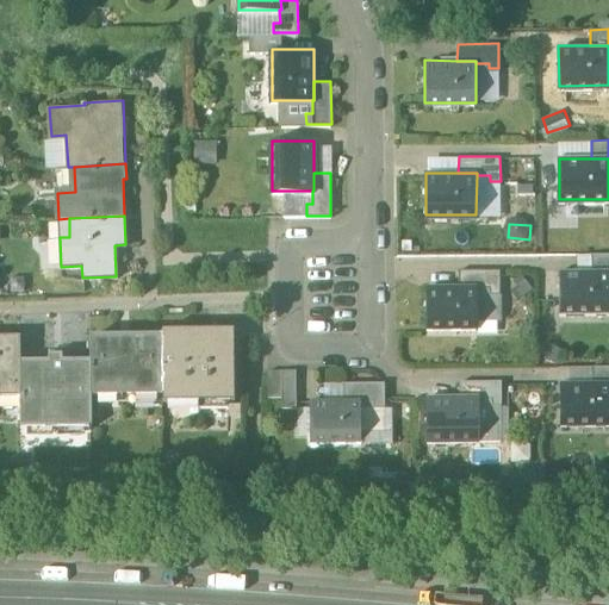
[(608,253),(592,254),(592,270),(608,270),(608,253)]
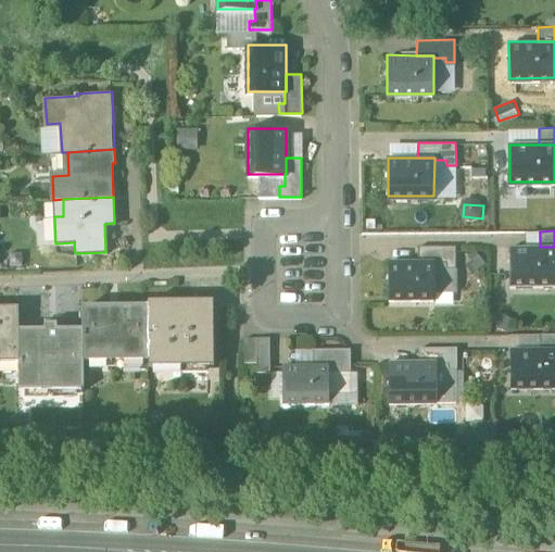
[(457,243),(418,245),(418,261),(434,260),(434,262),(434,290),(457,290),(457,243)]
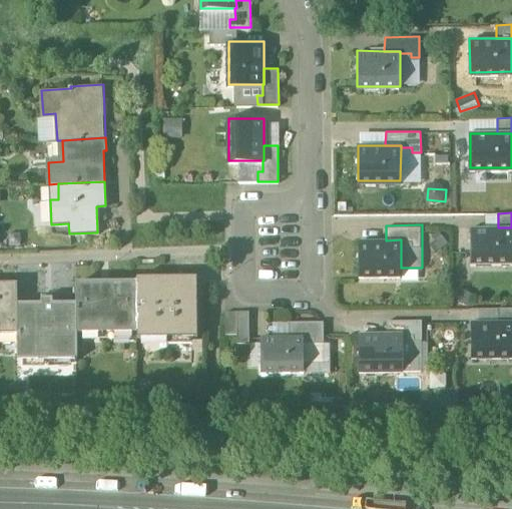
[(498,227),(470,227),(471,262),(511,262),(511,227),(498,227)]
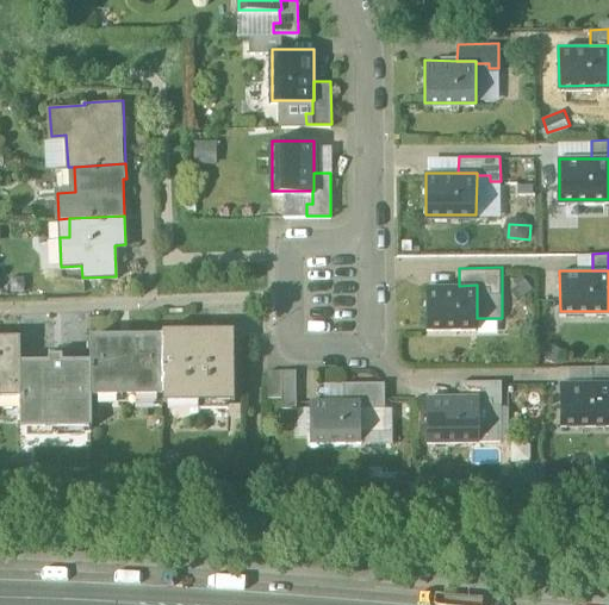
[(459,286),(427,286),(427,326),(477,325),(477,318),(477,287),(477,285),(459,286)]
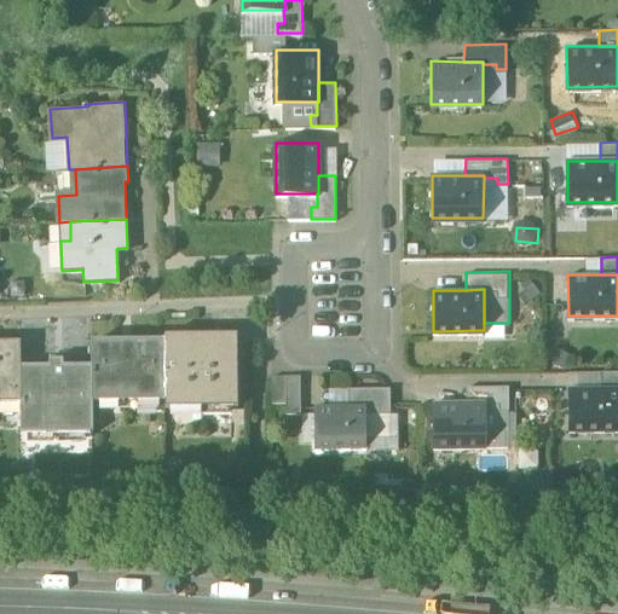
[(237,335),(165,336),(165,340),(165,347),(165,400),(165,409),(238,407),(237,335)]
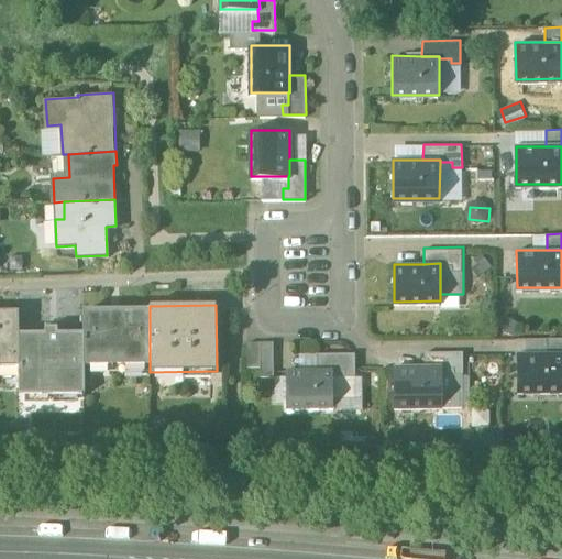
[(150,309),(84,310),(84,333),(84,366),(150,364),(150,316),(150,309)]
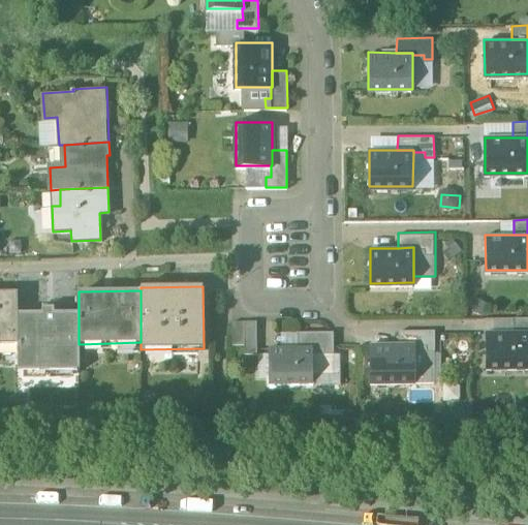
[(17,292),(0,291),(0,344),(17,344),(17,314),(17,292)]
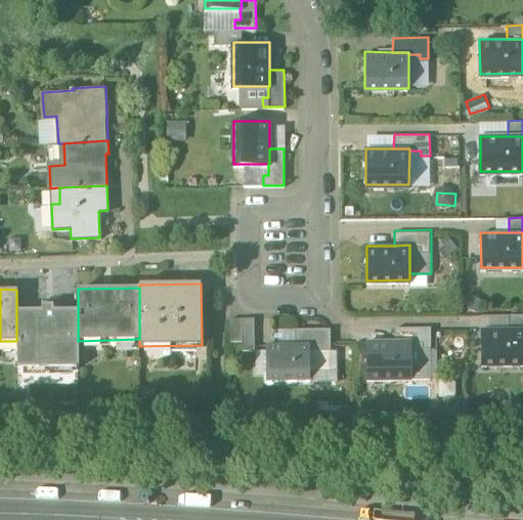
[(40,305),(40,310),(16,311),(16,341),(16,369),(79,367),(78,341),(78,310),(53,310),(52,305),(40,305)]
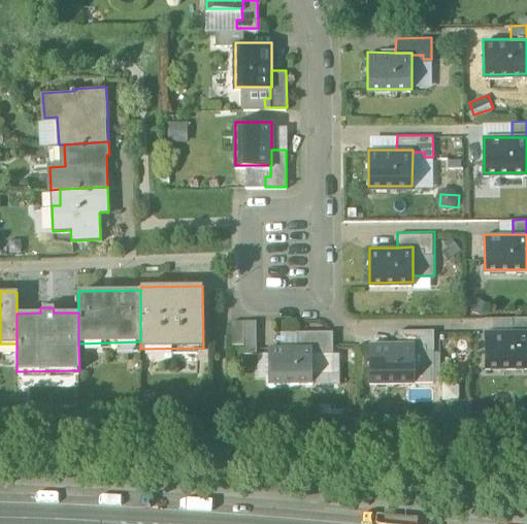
[(526,316),(513,316),(512,331),(526,330),(526,316)]
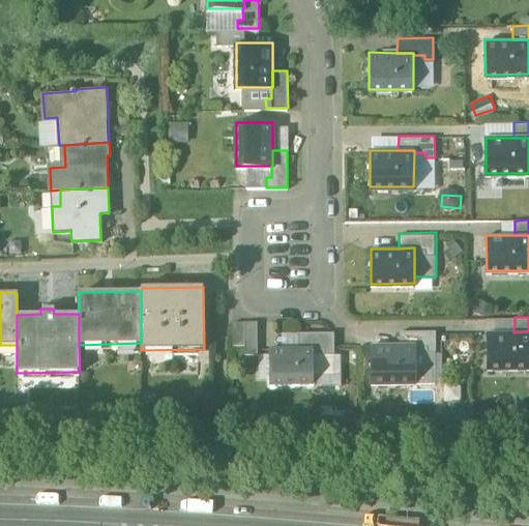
[(234,344),(244,344),(244,321),(233,321),(234,344)]
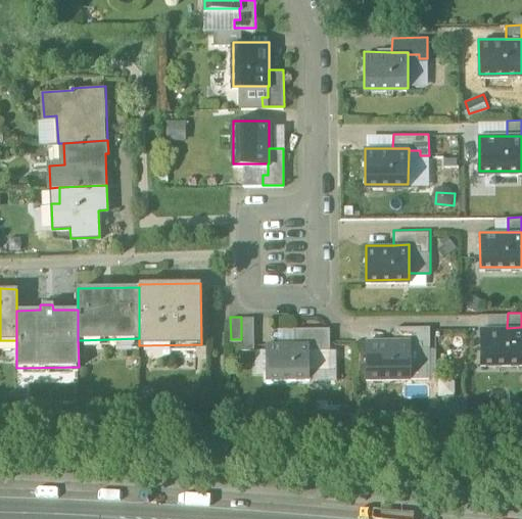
[(254,317),(241,317),(241,339),(242,349),(254,348),(254,317)]
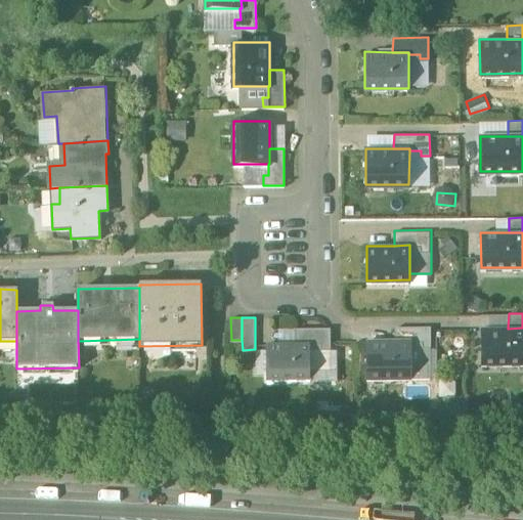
[(329,327),(295,328),(295,342),(309,342),(309,344),(321,344),(321,349),(330,349),(329,327)]
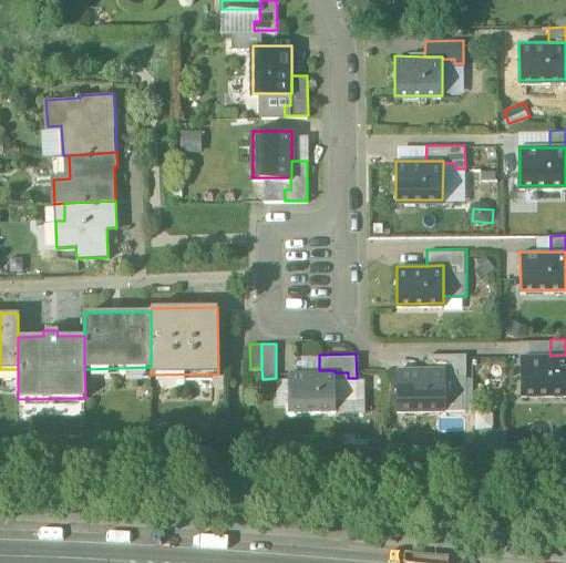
[(466,355),(429,355),(429,371),(438,371),(445,370),(445,372),(456,372),(456,377),(466,377),(466,355)]
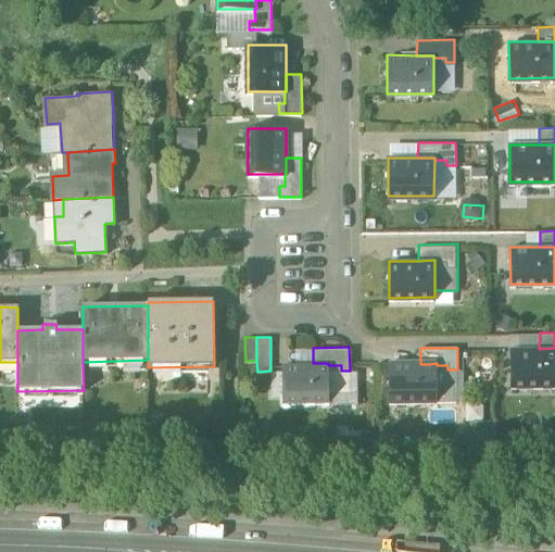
[(554,348),(539,349),(511,348),(511,386),(554,385),(554,348)]
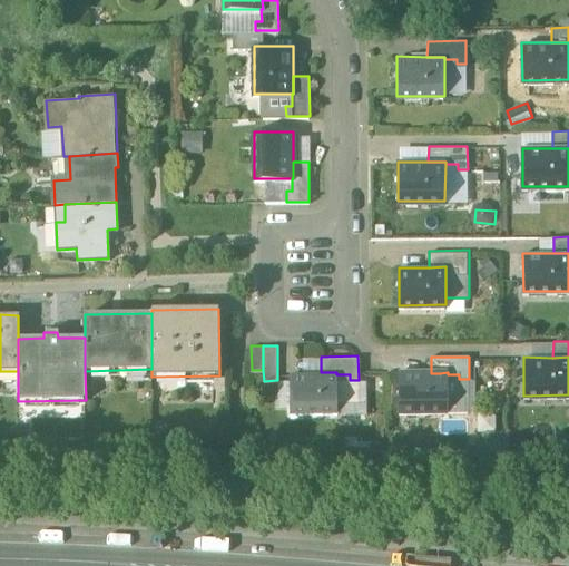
[(321,372),(290,373),(290,381),(291,406),(291,411),(336,411),(336,374),(336,372),(321,372)]
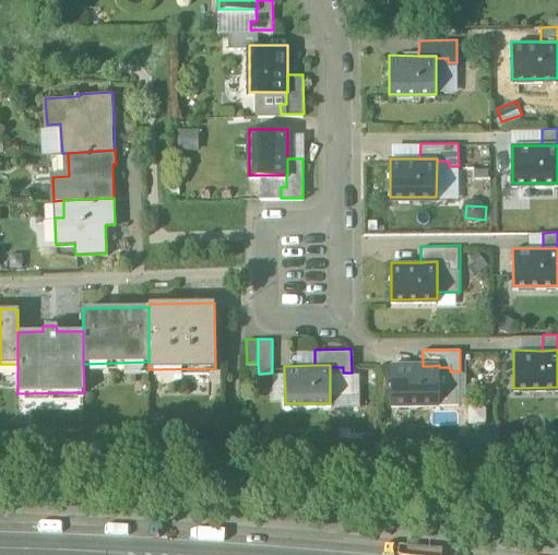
[(423,366),(392,366),(392,404),(439,403),(439,367),(439,365),(431,366),(423,366)]
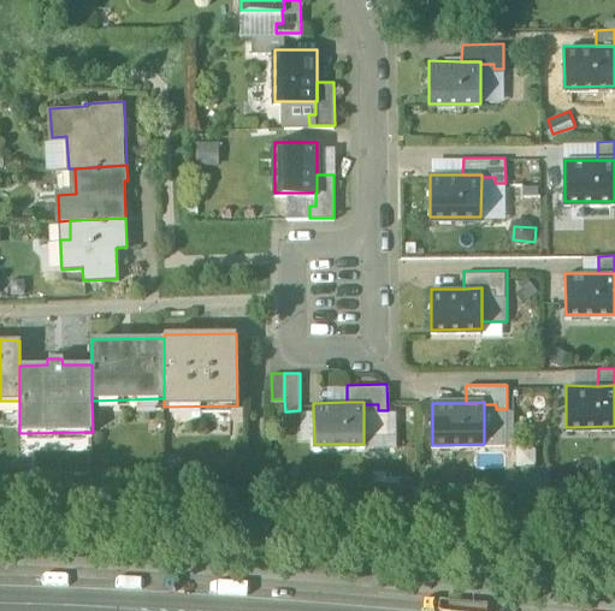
[(484,404),(484,444),(507,444),(507,409),(496,409),(496,404),(484,404)]
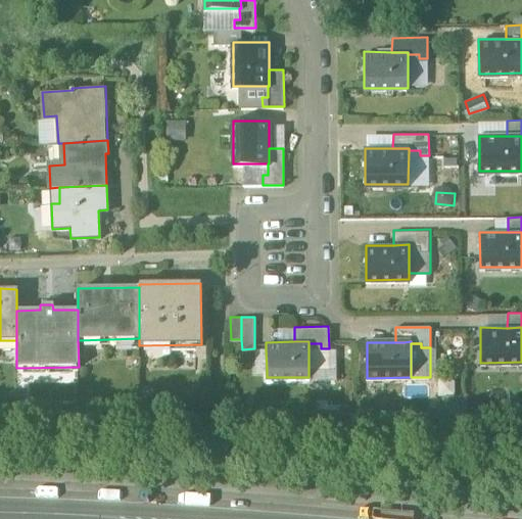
[(267,372),(266,349),(255,349),(255,372),(267,372)]
